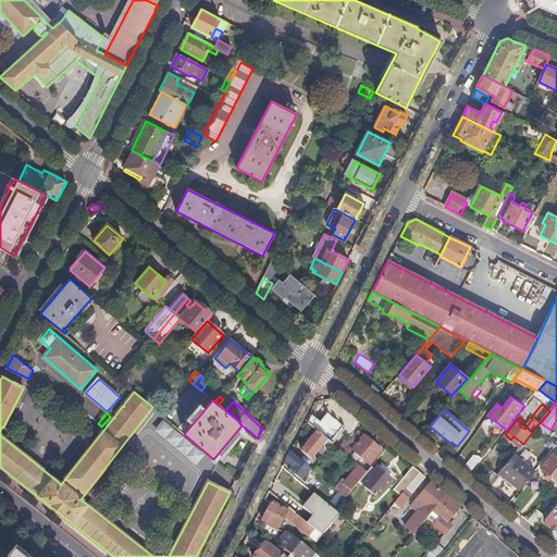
[(457,446),(458,447),(470,432),(469,431),(457,446)]
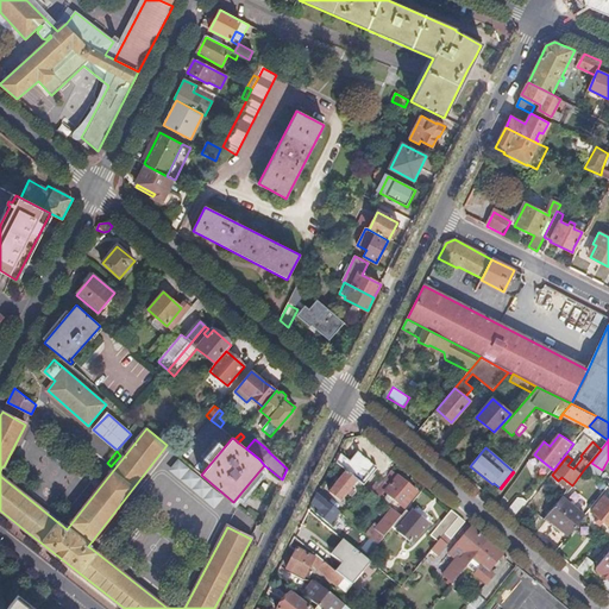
[(357,482),(346,472),(330,494),(341,502),(349,493),(351,494),(355,490),(352,489),(357,482)]
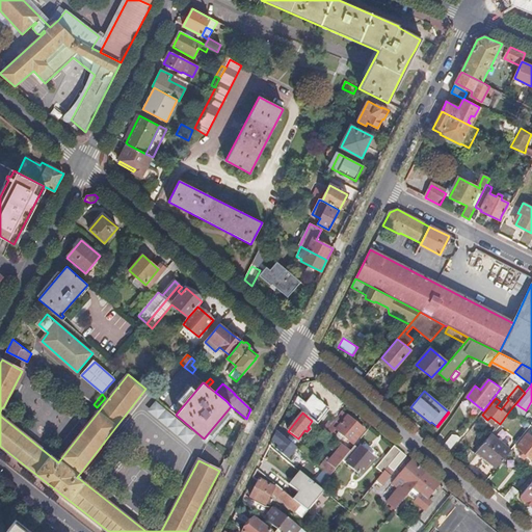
[(343,413),(326,432),(331,436),(336,430),(352,444),(364,430),(343,413)]
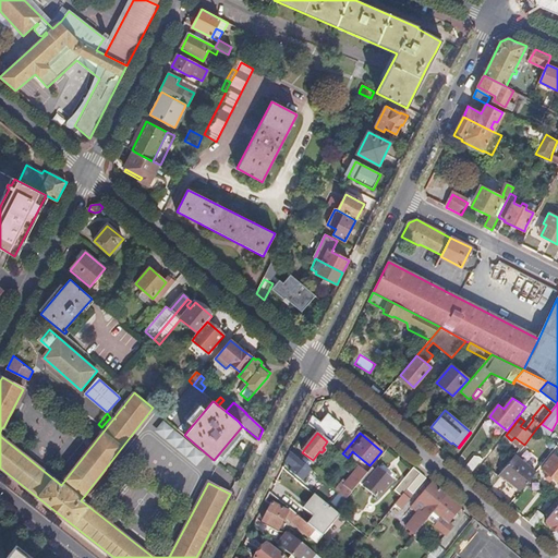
[(514,437),(511,440),(521,448),(524,445),(514,437)]
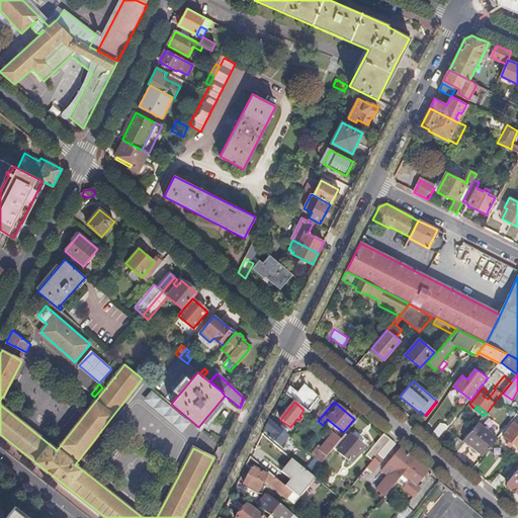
[(267,426),(265,429),(272,435),(270,438),(280,446),(288,437),(269,421),(267,426)]
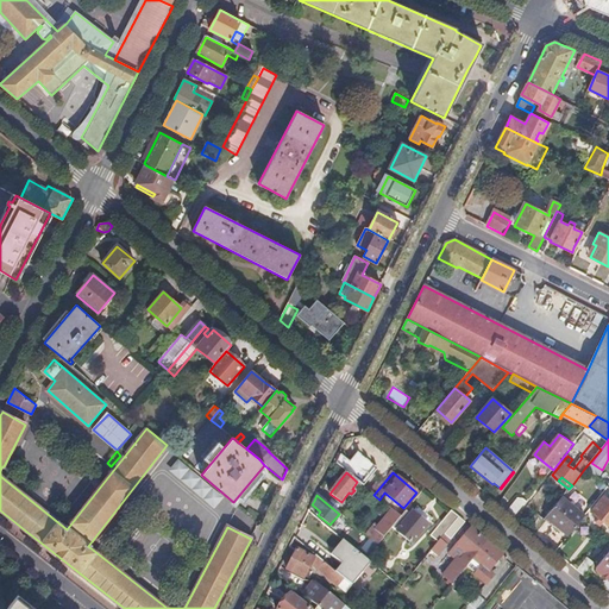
[(507,512),(514,518),(528,501),(525,497),(519,497),(507,512)]
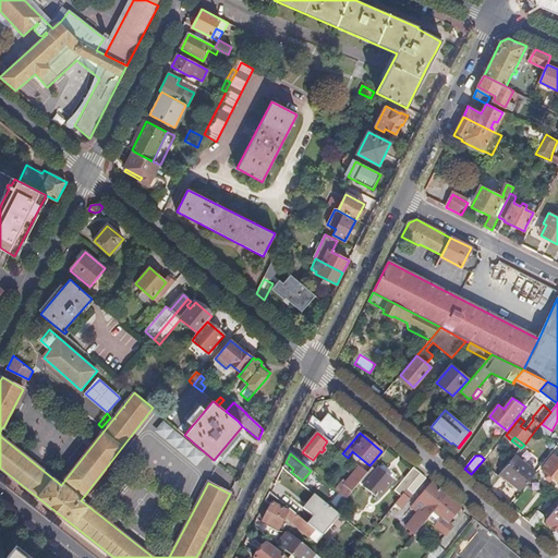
[(500,474),(521,492),(535,473),(530,469),(514,456),(500,474)]
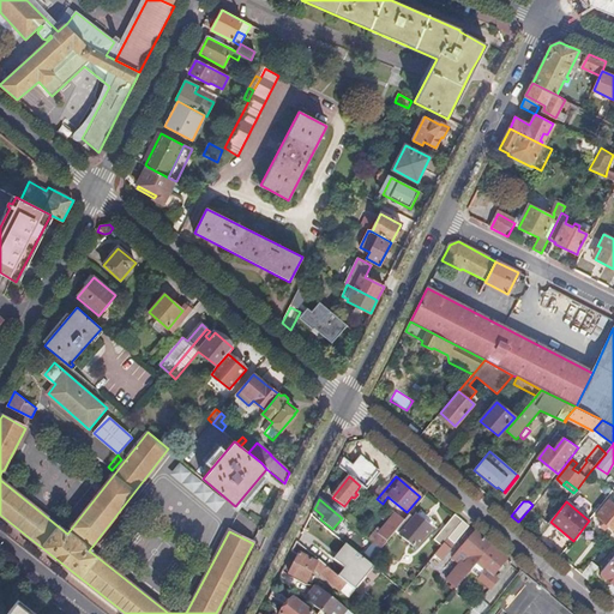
[(613,505),(608,501),(597,516),(613,529),(613,505)]
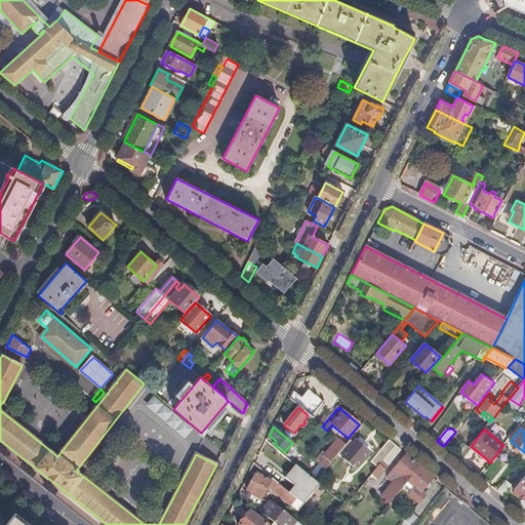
[(354,444),(350,441),(346,445),(342,451),(346,454),(342,458),(356,470),(373,448),(360,437),(354,444)]
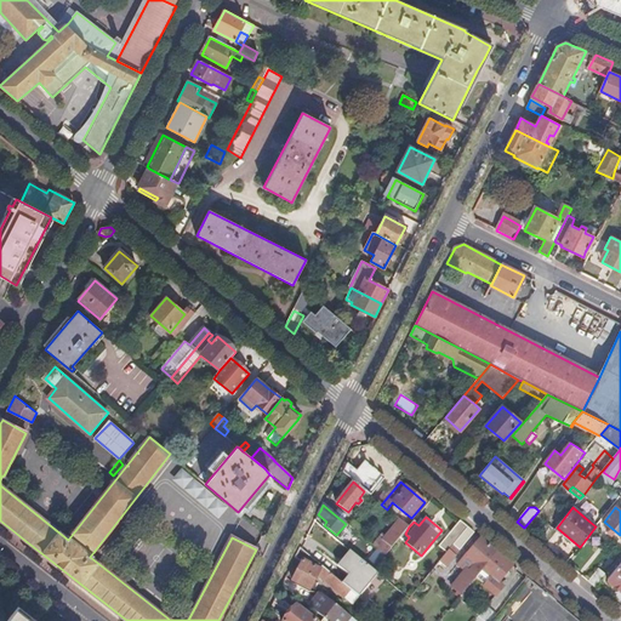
[(381,540),(375,547),(386,556),(405,534),(409,527),(400,519),(383,541),(381,540)]
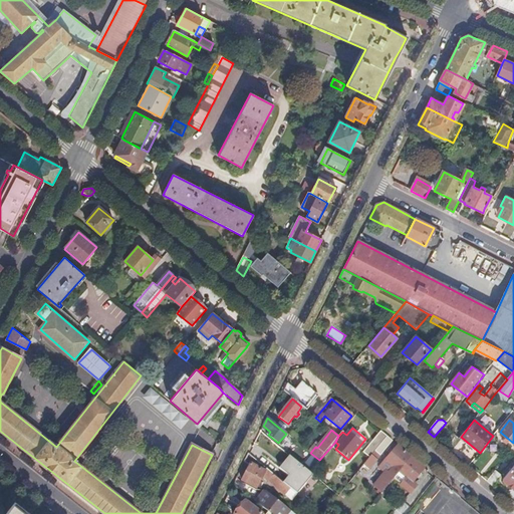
[(387,437),(379,431),(370,444),(375,449),(387,437)]
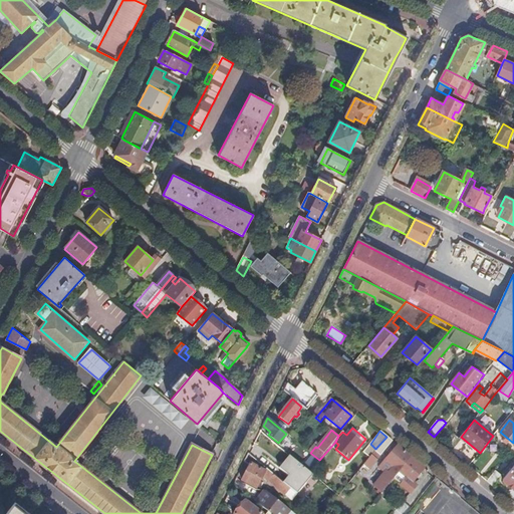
[(443,445),(450,451),(459,439),(453,434),(443,445)]
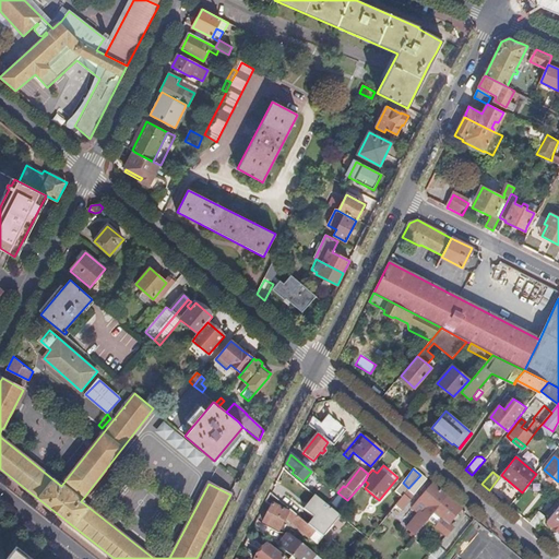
[(420,475),(408,488),(395,506),(401,511),(426,479),(420,475)]
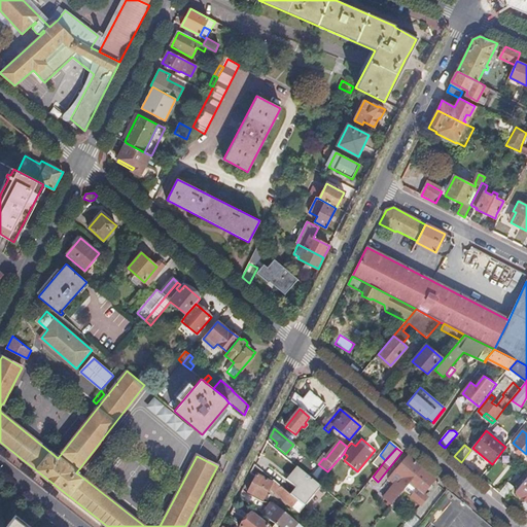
[(279,453),(265,470),(279,482),(287,471),(289,473),(291,471),(288,469),(293,464),(279,453)]
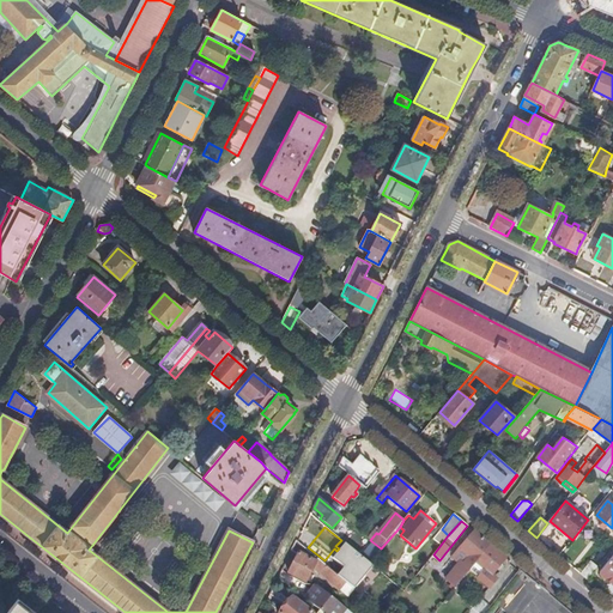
[(468,572),(490,545),(478,535),(474,532),(451,558),(457,564),(445,580),(450,584),(455,588),(468,572)]
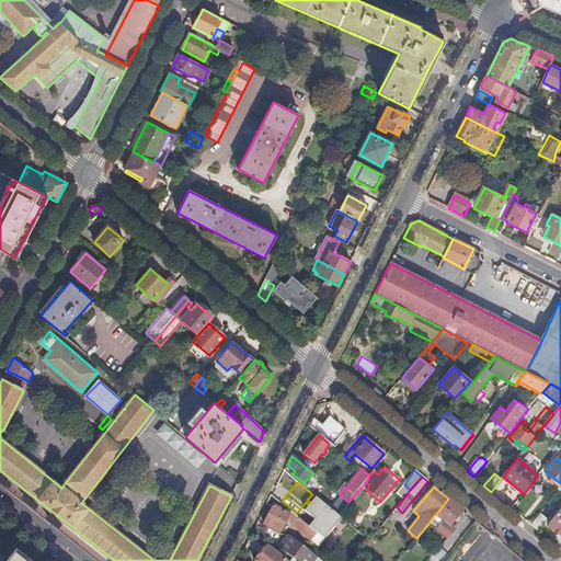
[(272,495),(266,505),(274,507),(271,514),(267,514),(266,516),(268,518),(264,525),(279,534),(286,522),(288,524),(289,523),(318,547),(324,539),(309,527),(272,495)]
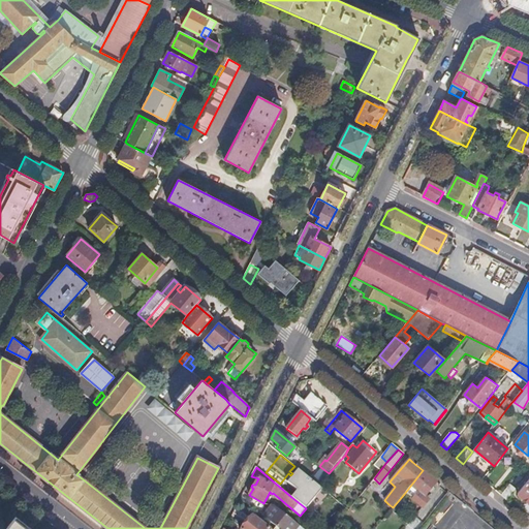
[(307,476),(298,469),(296,472),(298,474),(293,479),(300,485),(307,476)]
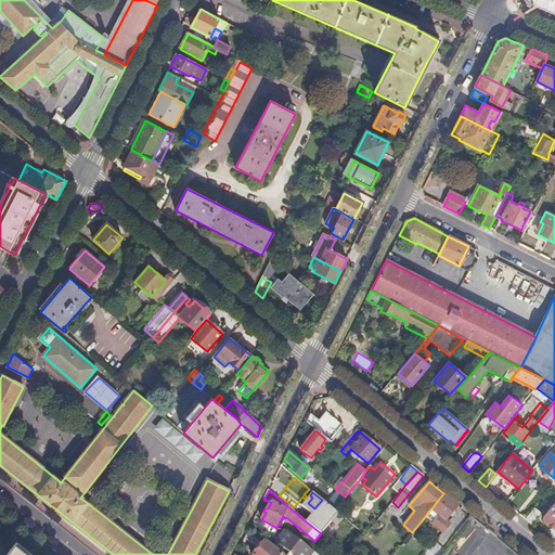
[(442,533),(450,525),(446,521),(457,505),(454,502),(443,493),(424,518),(442,533)]
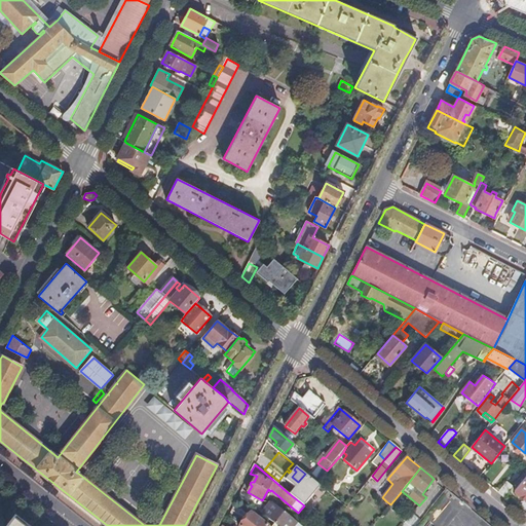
[(290,494),(304,505),(314,493),(313,492),(309,488),(314,481),(306,475),(292,492),(290,494)]
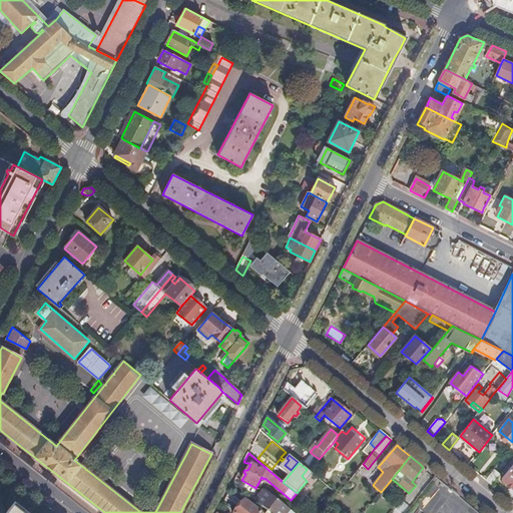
[(512,465),(502,479),(506,484),(507,485),(511,490),(512,489),(512,465)]
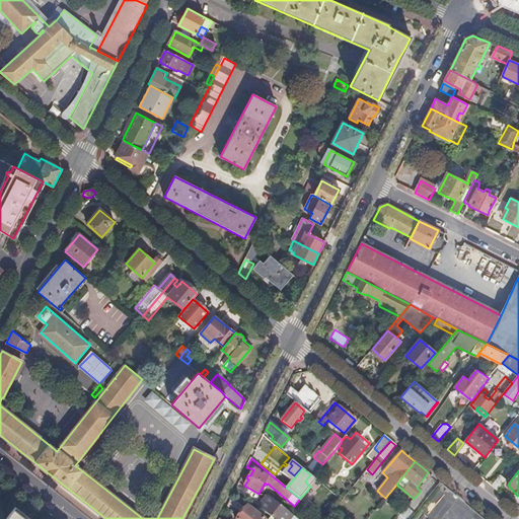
[(492,487),(498,492),(508,477),(502,473),(492,487)]
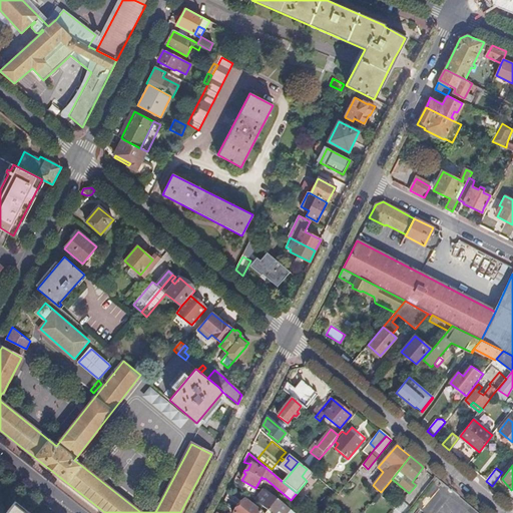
[(302,476),(306,480),(311,473),(309,472),(307,469),(302,476)]
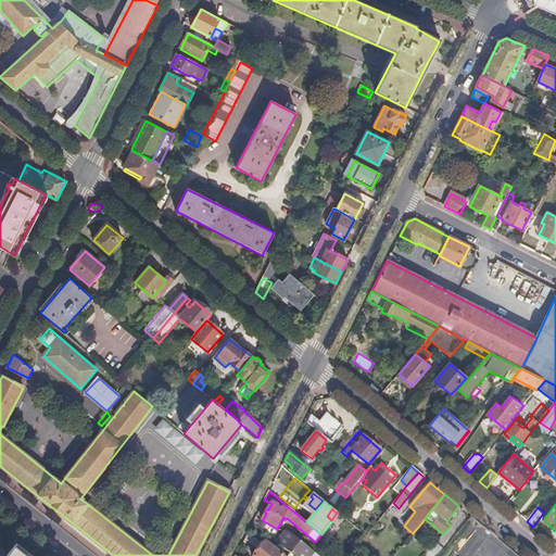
[(288,532),(278,544),(291,555),(292,555),(310,555),(314,552),(288,532)]
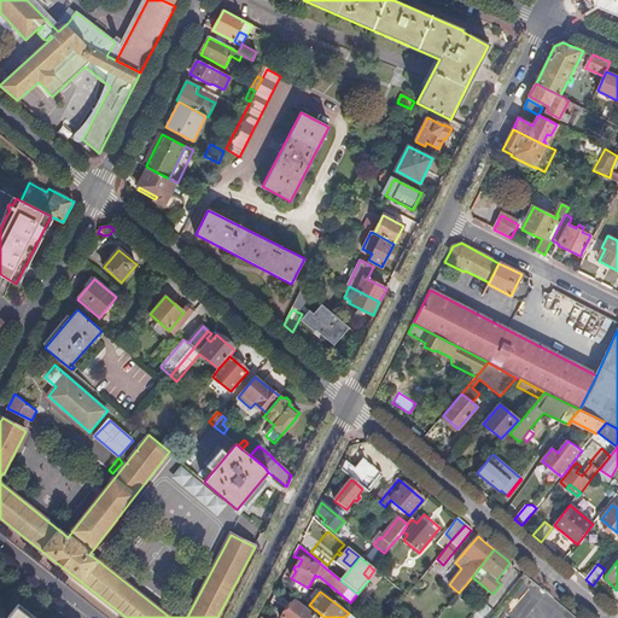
[(357,594),(350,602),(355,606),(362,598),(357,594)]
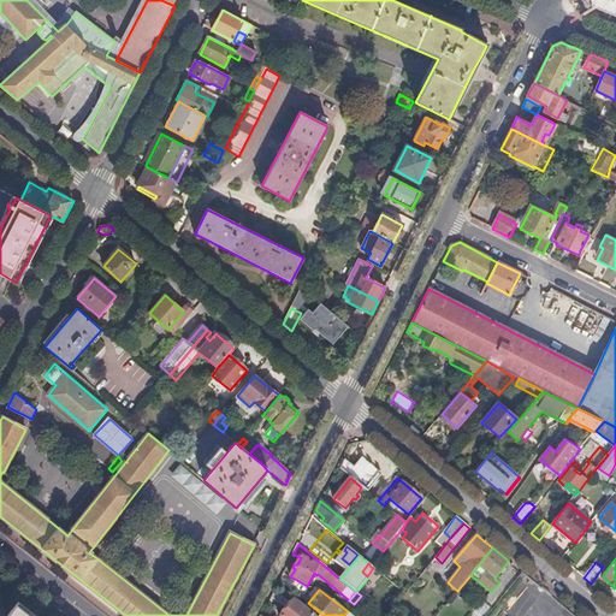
[(324,615),(323,615),(321,615),(313,615),(296,602),(283,615),(324,615)]
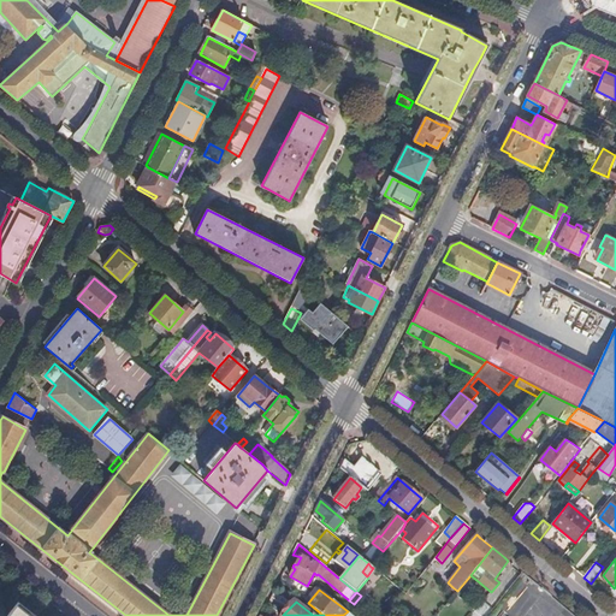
[(31,615),(17,604),(6,615),(31,615)]
